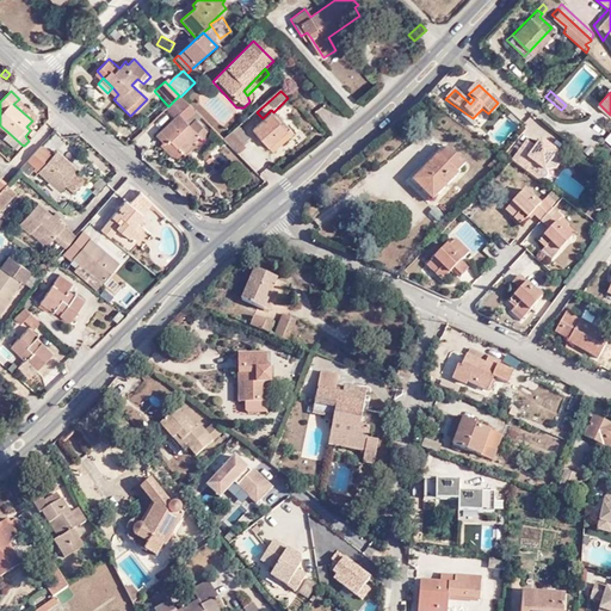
[(198,122),(203,118),(181,96),(167,110),(177,117),(156,136),(166,144),(168,141),(184,154),(187,158),(197,147),(195,143),(202,136),(204,139),(210,134),(198,122)]
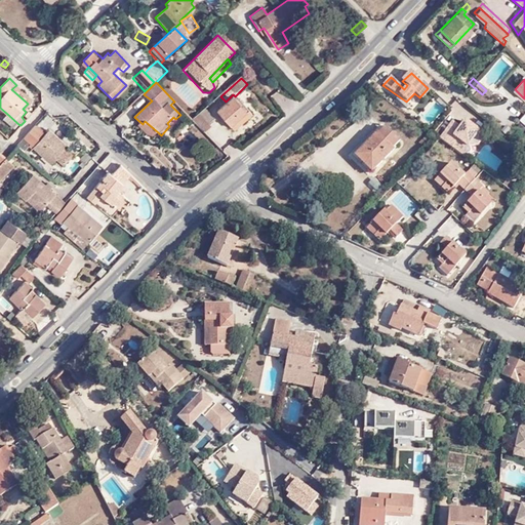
[(218,112),(232,126),(246,112),(233,98),(218,112)]
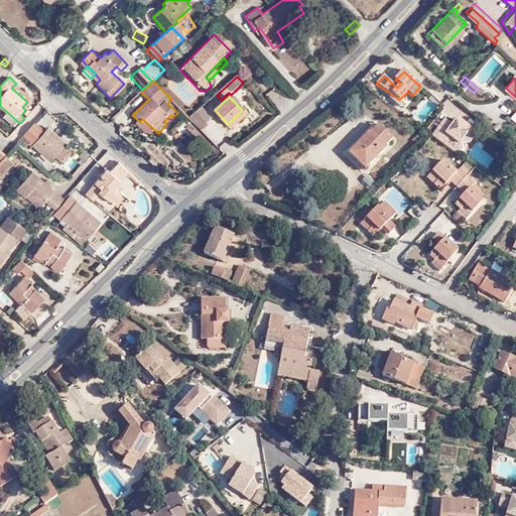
[(204,108),(199,112),(206,119),(211,115),(204,108)]
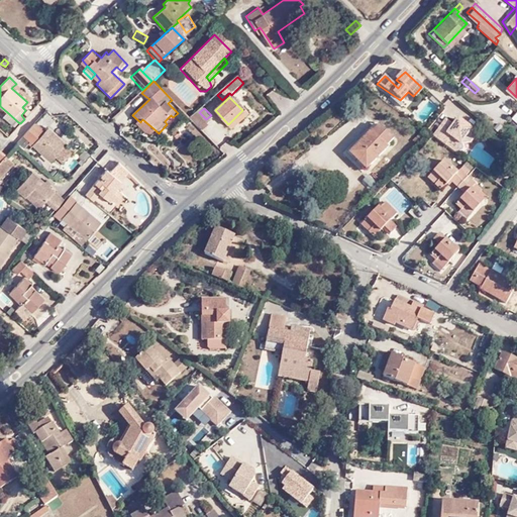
[(242,110),(228,124),(232,127),(248,113),(244,109),(242,110)]
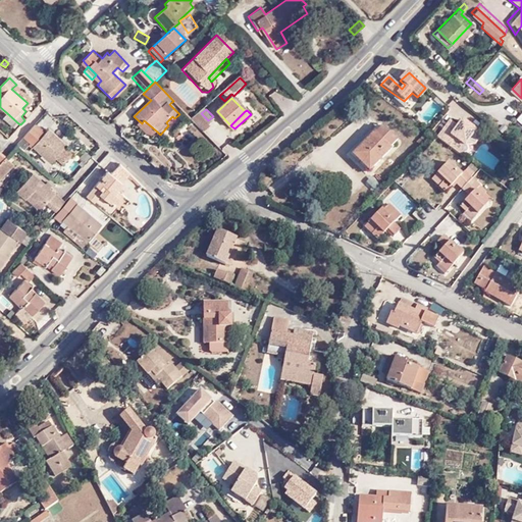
[(18,123),(7,113),(3,118),(14,128),(18,123)]
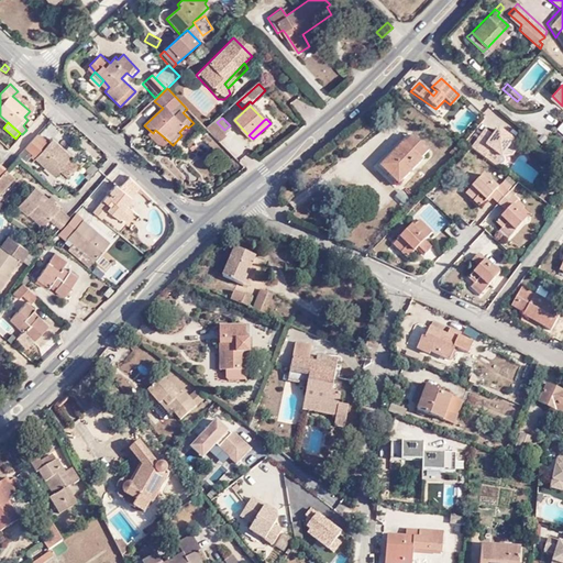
[(224,130),(217,122),(210,129),(222,140),(229,134),(224,130)]
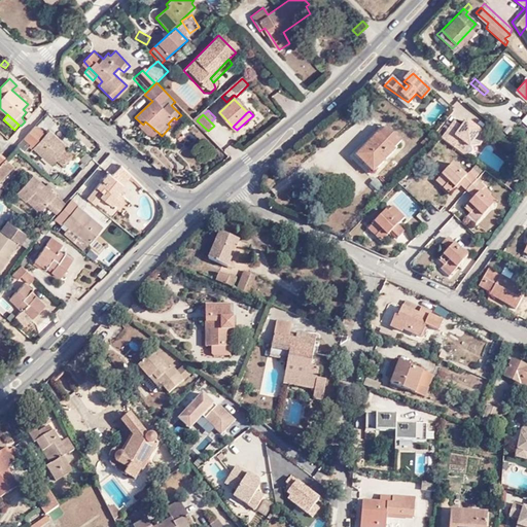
[(153,138),(159,133),(145,121),(143,125),(141,127),(153,138)]
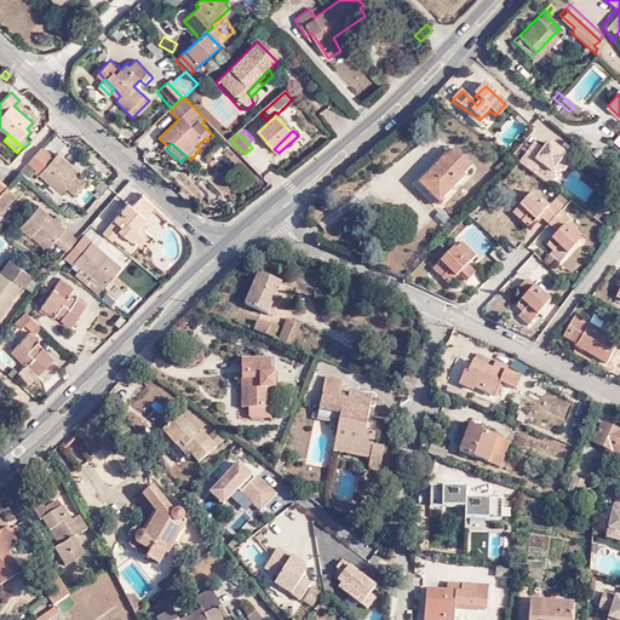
[(534,144),(518,162),(534,174),(541,166),(552,174),(566,155),(547,143),(543,151),(534,144)]
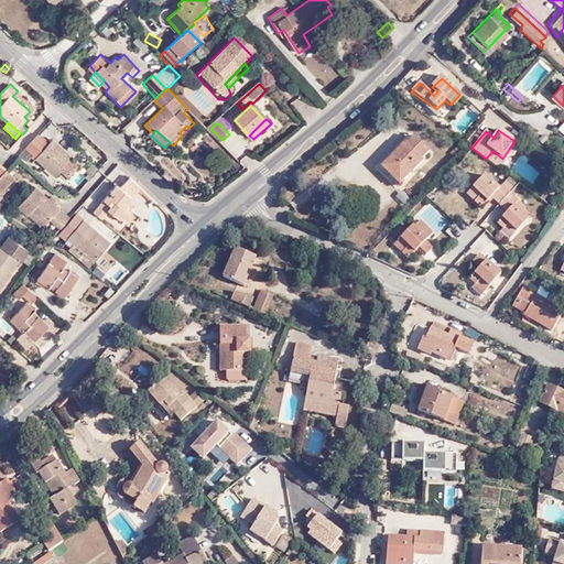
[(427,152),(413,138),(407,144),(403,142),(380,166),(400,185),(424,162),(420,159),(427,152)]
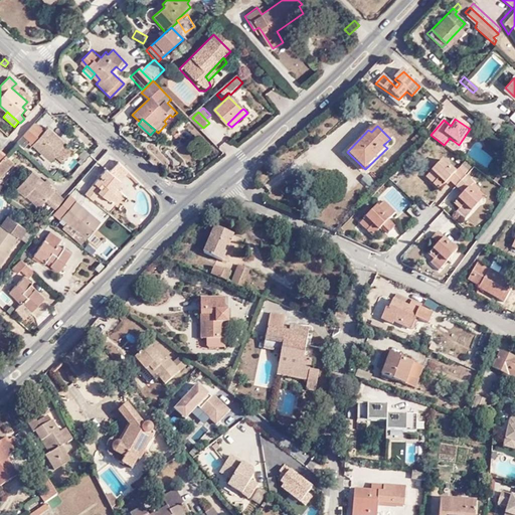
[(54,155),(63,146),(66,143),(49,128),(34,144),(51,159),(54,155)]
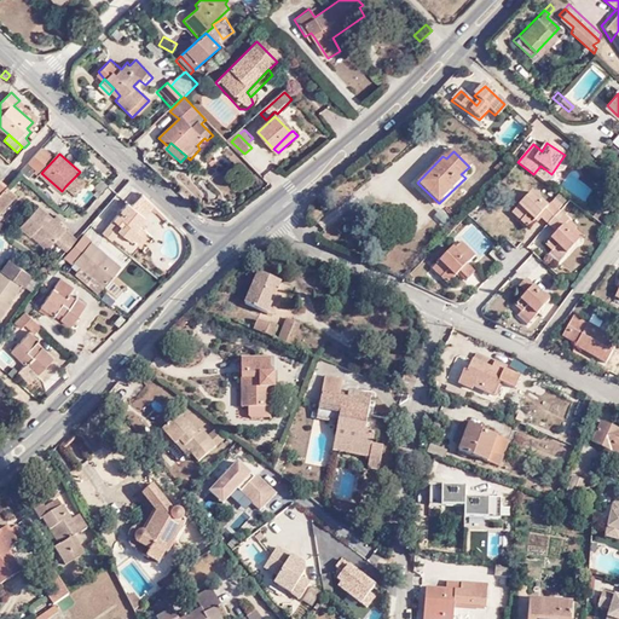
[(86,183),(76,175),(65,186),(75,195),(86,183)]
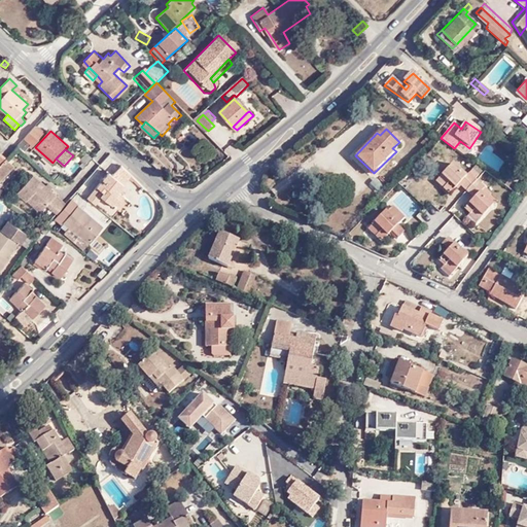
[(15,168),(6,161),(0,167),(0,183),(1,184),(15,168)]
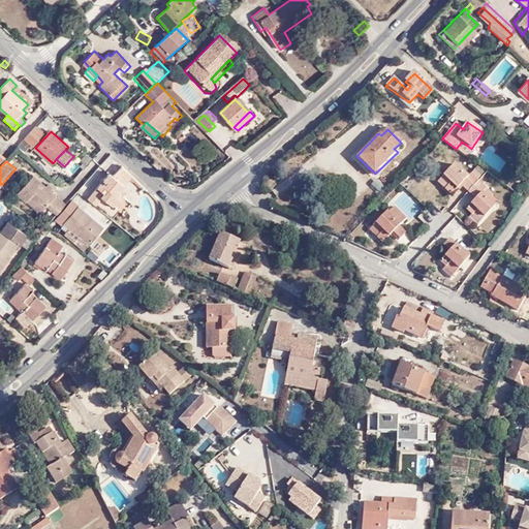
[(459,184),(466,190),(476,179),(470,173),(466,176),(454,163),(440,177),(447,183),(443,187),(449,194),(459,184)]
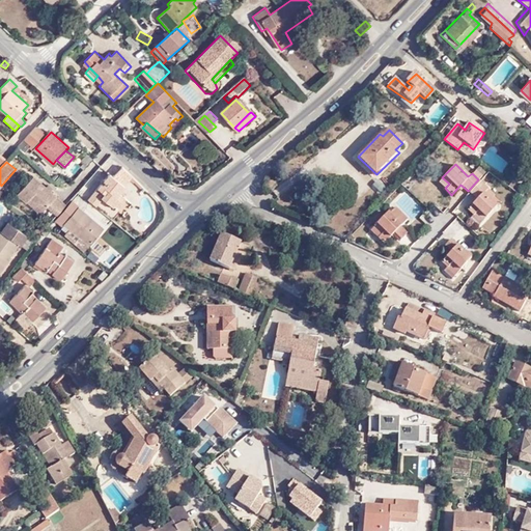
[(110,175),(86,202),(94,208),(103,199),(115,212),(124,200),(118,195),(133,178),(121,168),(113,177),(110,175)]
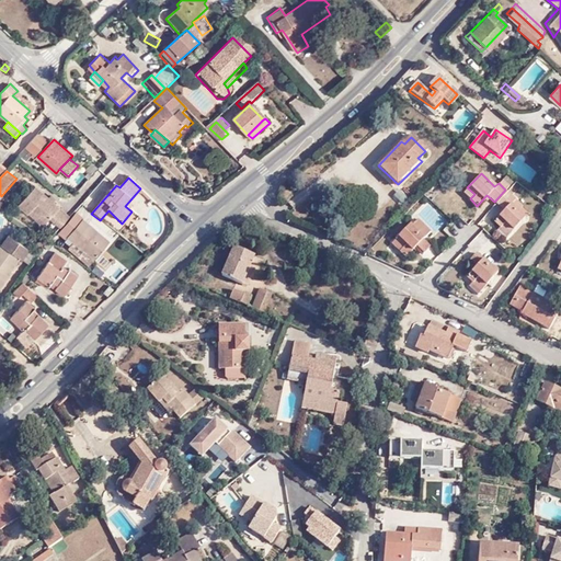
[(59,229),(70,218),(36,186),(18,207),(29,216),(30,215),(44,228),(50,220),(59,229)]
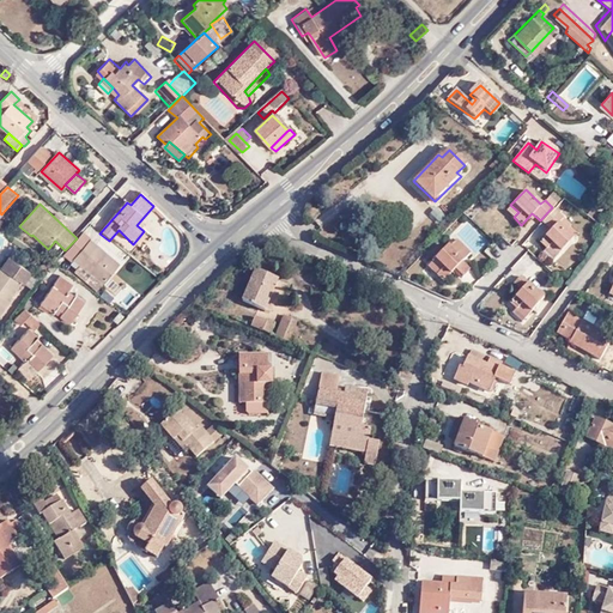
[(505,210),(514,217),(519,212),(510,205),(505,210)]
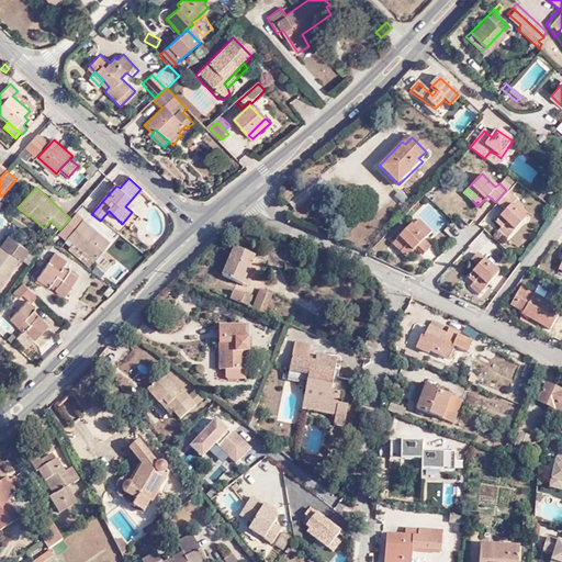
[(506,190),(495,202),(504,210),(494,221),(501,227),(503,224),(512,232),(525,217),(518,210),(519,210),(514,204),(512,205),(510,203),(514,198),(506,190)]
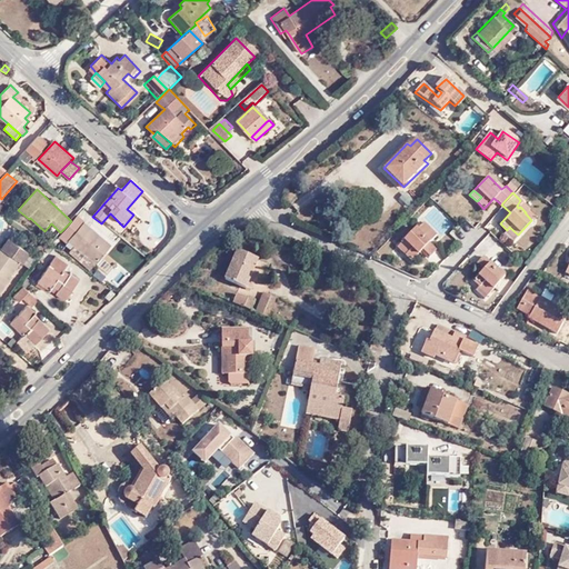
[(529,209),(520,200),(517,206),(518,208),(520,207),(526,212),(529,209)]
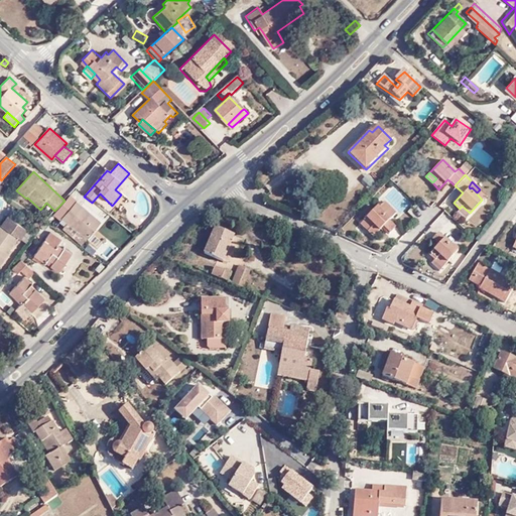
[(62,220),(76,204),(71,199),(53,218),(59,223),(62,220)]
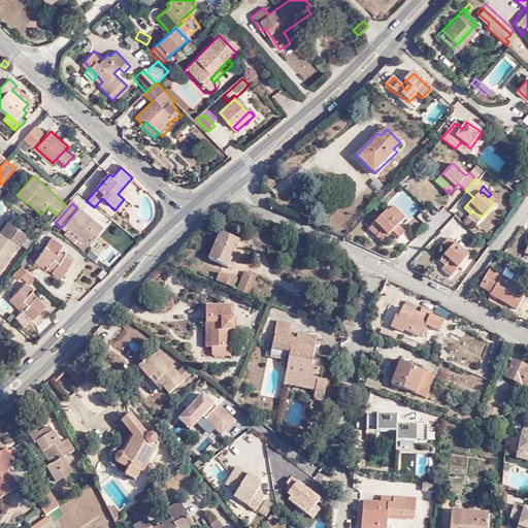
[(392,206),(387,212),(398,224),(404,218),(392,206)]
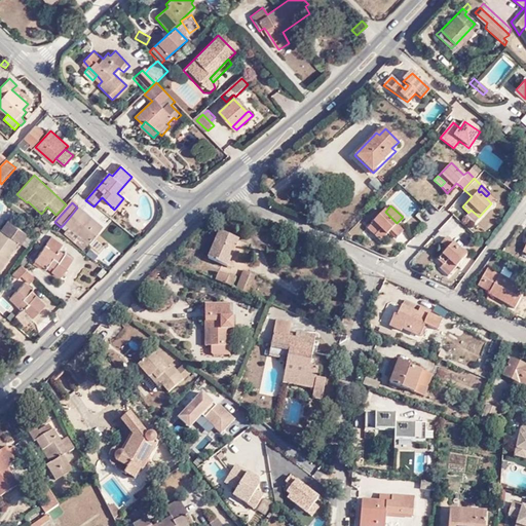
[(102,229),(77,208),(64,224),(69,228),(87,246),(102,229)]
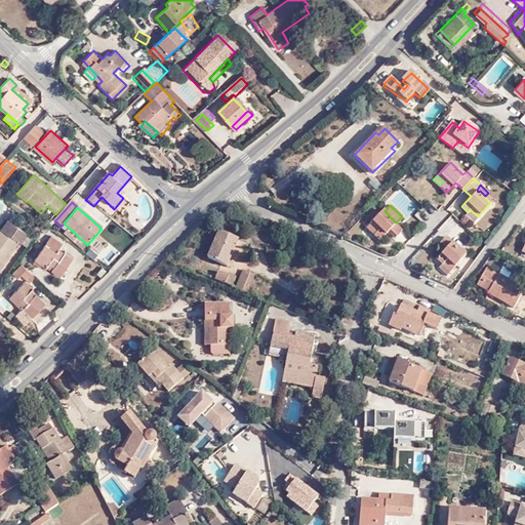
[(470,209),(468,212),(466,214),(473,220),(478,216),(470,209)]
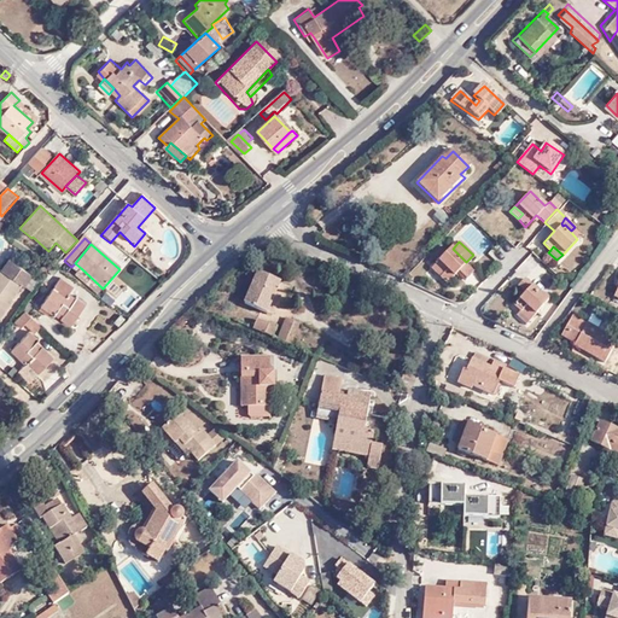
[(466,262),(453,249),(452,248),(433,266),(442,273),(439,277),(445,284),(458,272),(466,278),(472,273),(464,264),(466,262)]
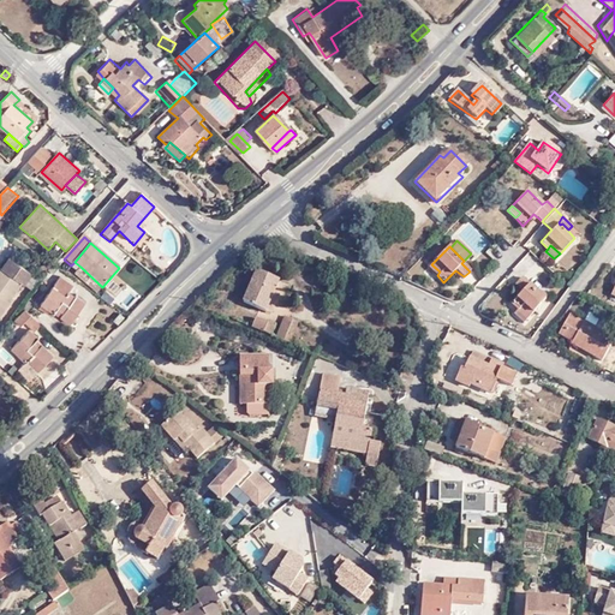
[(0,316),(21,287),(29,293),(36,282),(9,262),(0,272),(0,316)]
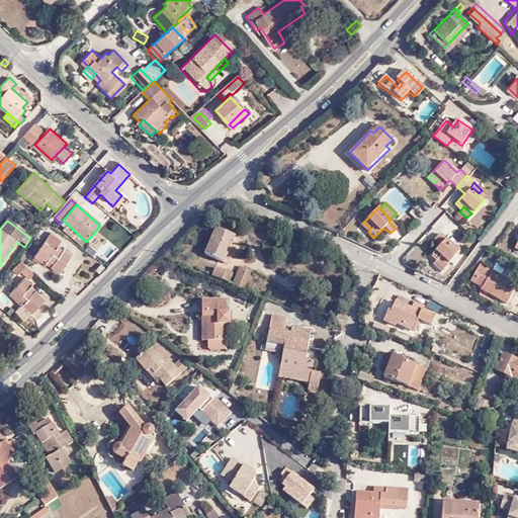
[(370,229),(363,223),(361,226),(368,232),(370,229)]
